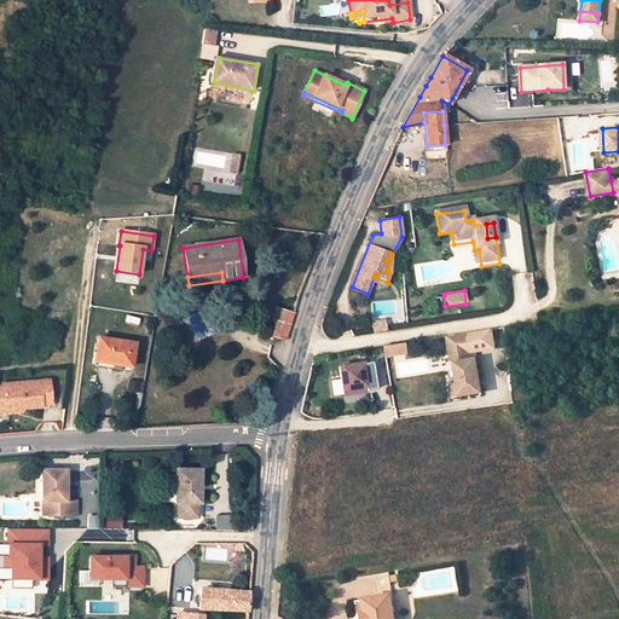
[(273,336),(287,340),(294,312),(275,307),(272,319),(277,320),(273,336)]
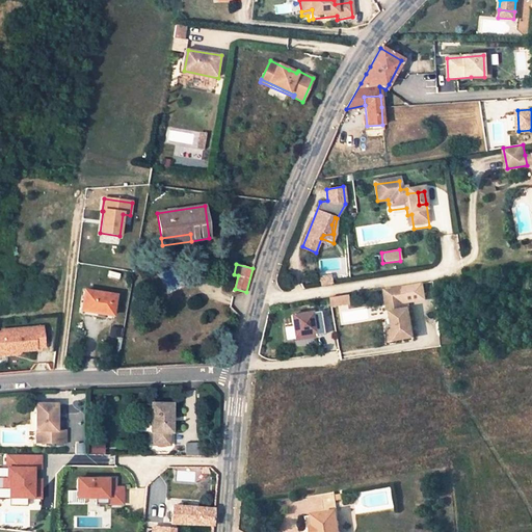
[(387,288),(384,289),(388,309),(391,311),(394,329),(388,330),(390,341),(415,337),(408,301),(425,298),(422,283),(387,288)]
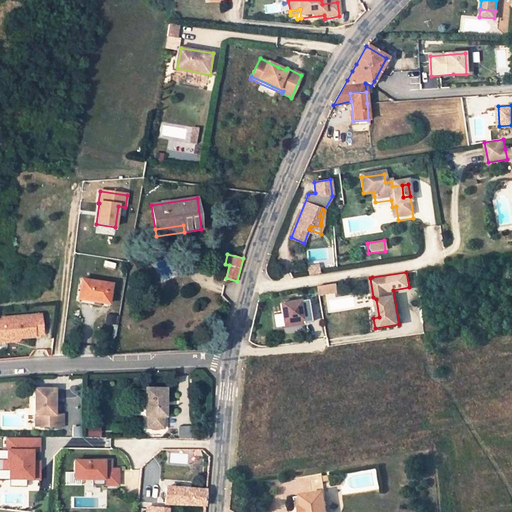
[(92,301),(108,304),(111,285),(81,280),(78,299),(92,301)]
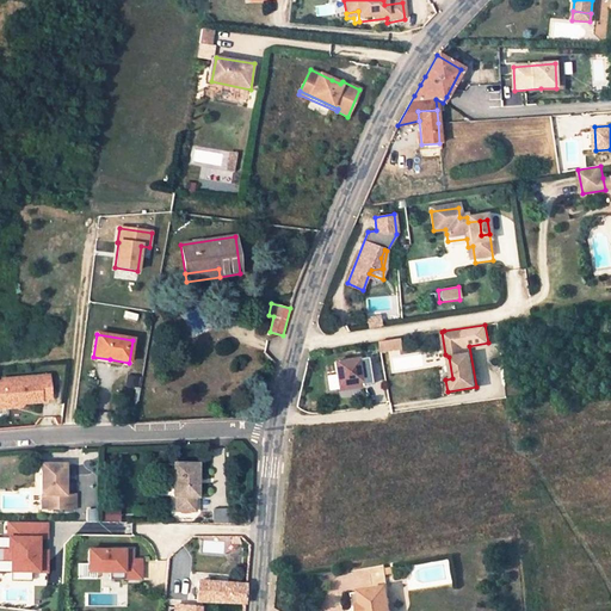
[(401,346),(400,338),(377,341),(378,350),(401,346)]
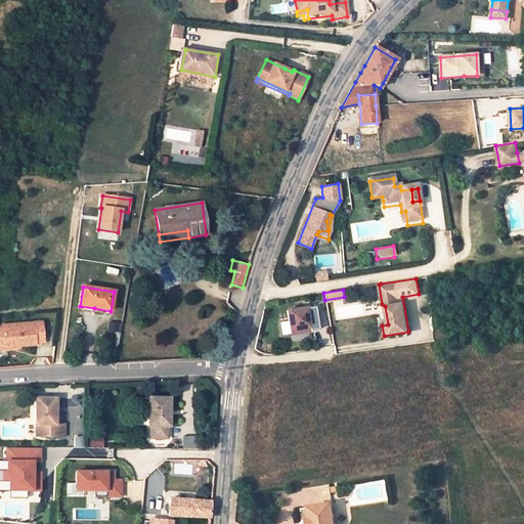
[(289,331),(308,328),(308,331),(317,330),(314,311),(307,312),(307,307),(286,311),(289,331)]
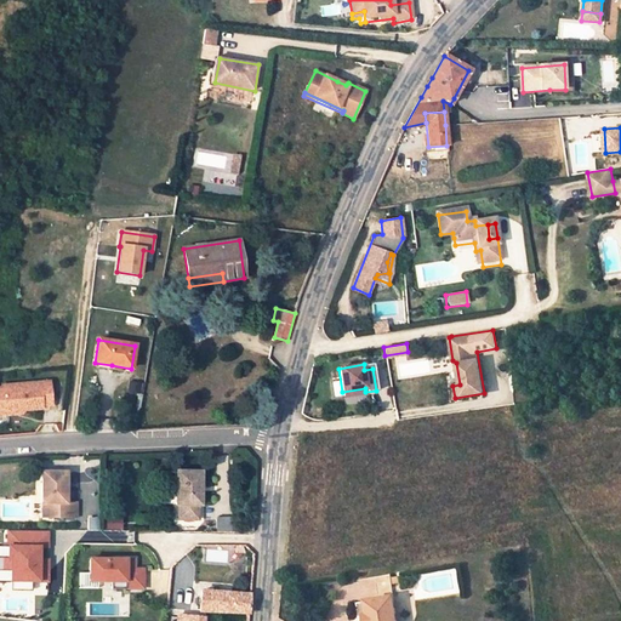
[(142,383),(130,382),(129,391),(141,393),(142,383)]
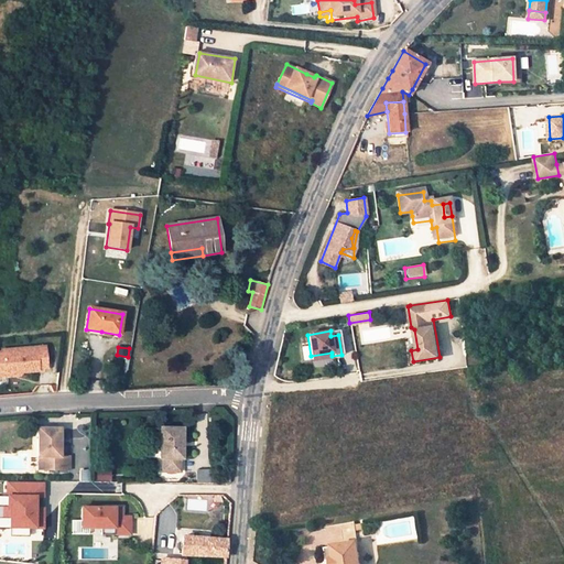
[(40,372),(40,370),(49,370),(46,348),(6,351),(6,354),(0,354),(0,378),(7,379),(10,375),(24,373),(40,372)]
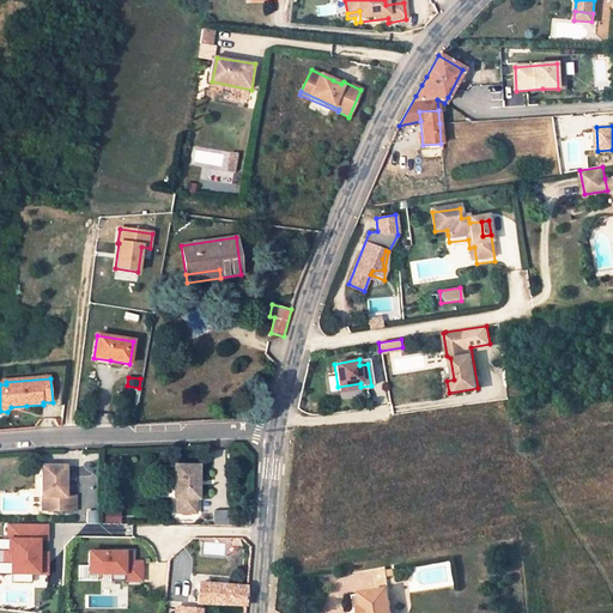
[(43,484),(67,484),(67,467),(43,467),(43,484)]
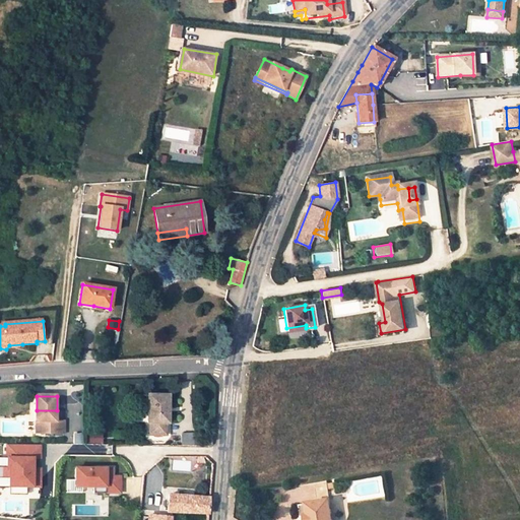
[(146,410),(168,411),(168,397),(146,397),(146,410)]
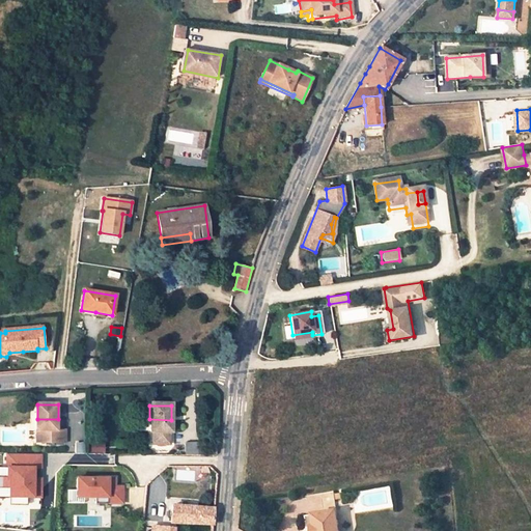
[(58,429),(58,419),(37,419),(37,430),(43,430),(43,443),(49,443),(61,443),(67,443),(67,429),(58,429)]
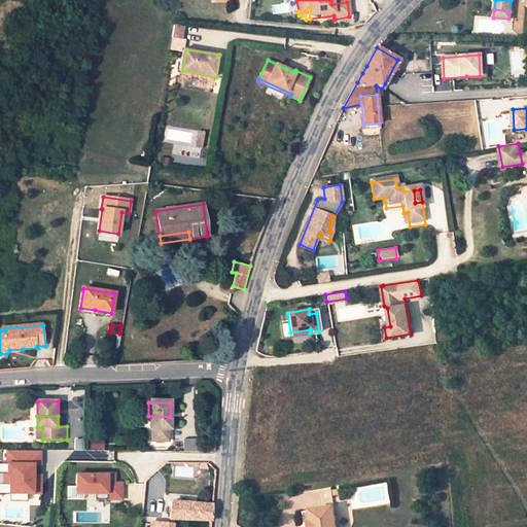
[(170,417),(148,416),(148,429),(150,429),(150,441),(167,441),(167,429),(169,429),(170,417)]
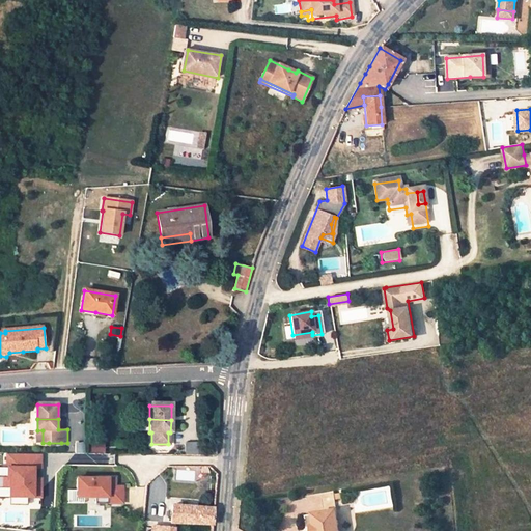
[(107,441),(90,442),(90,451),(108,451),(107,441)]
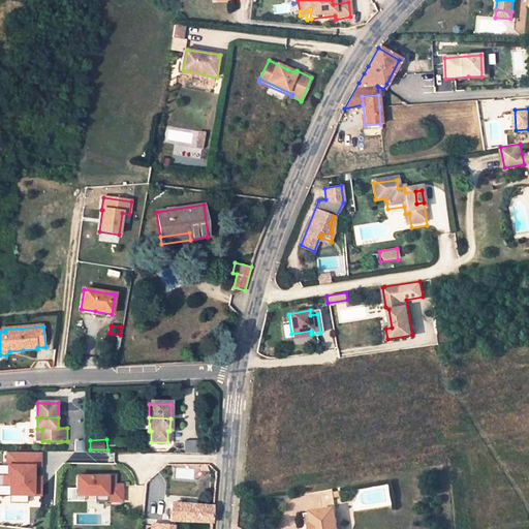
[(203,440),(184,440),(185,454),(203,453),(203,440)]
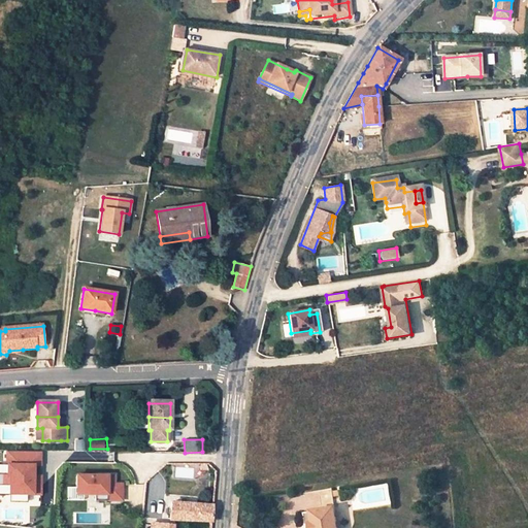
[(61,440),(48,440),(47,451),(60,451),(61,440)]
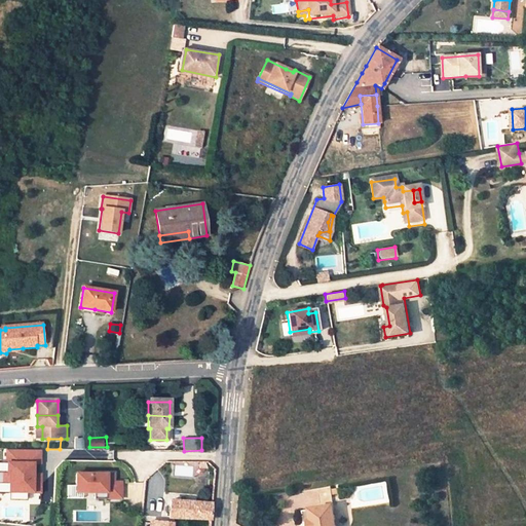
[(41,450),(7,449),(7,462),(0,462),(0,472),(3,473),(3,483),(3,484),(9,484),(9,493),(9,500),(23,500),(23,493),(40,493),(40,480),(34,480),(34,474),(34,463),(40,464),(41,450)]
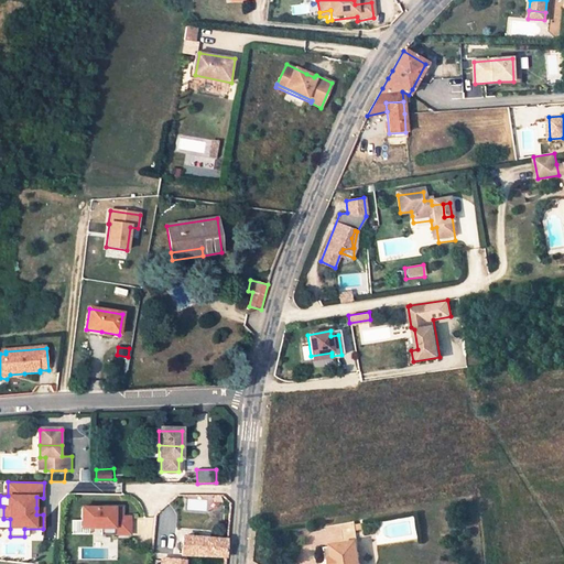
[(123,508),(83,508),(83,528),(116,527),(116,533),(131,533),(131,517),(123,517),(123,508)]
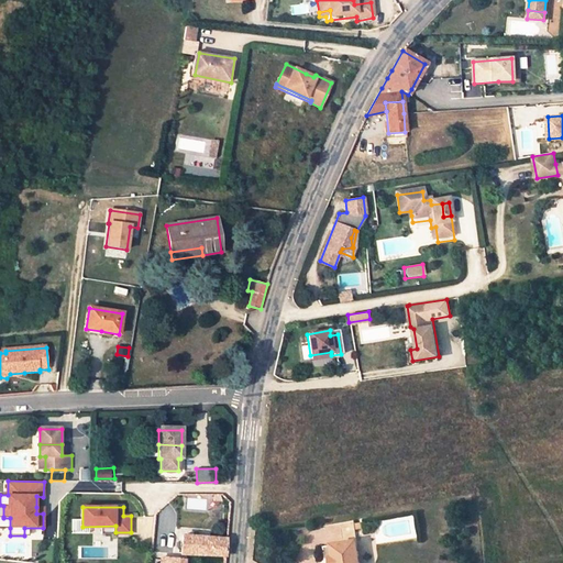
[(0,527),(10,528),(10,518),(3,518),(3,517),(0,517),(0,527)]
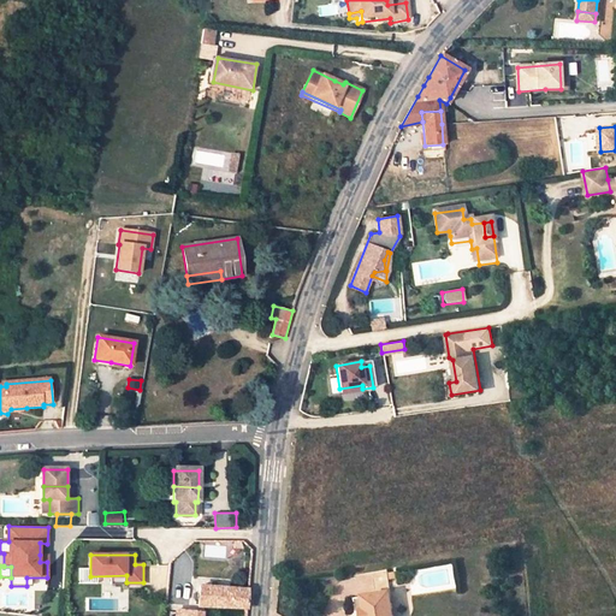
[(199,605),(248,608),(249,590),(201,586),(199,605)]
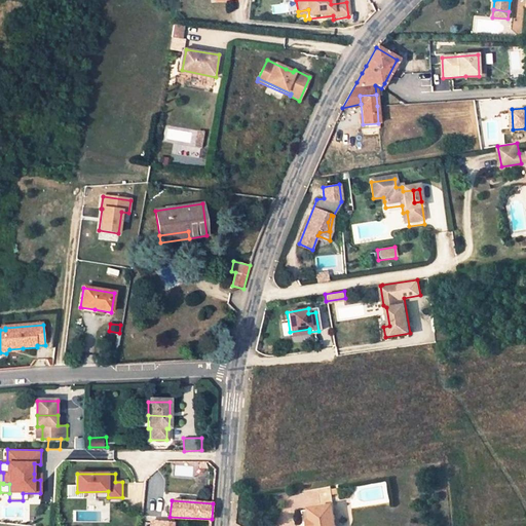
[(308,511),(309,521),(308,521),(308,525),(335,525),(332,508),(308,511)]
